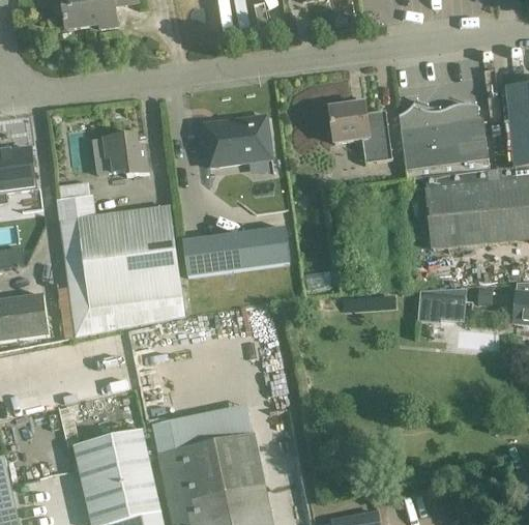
[(62,0),(65,27),(99,23),(99,27),(117,25),(114,3),(139,0),(62,0)]
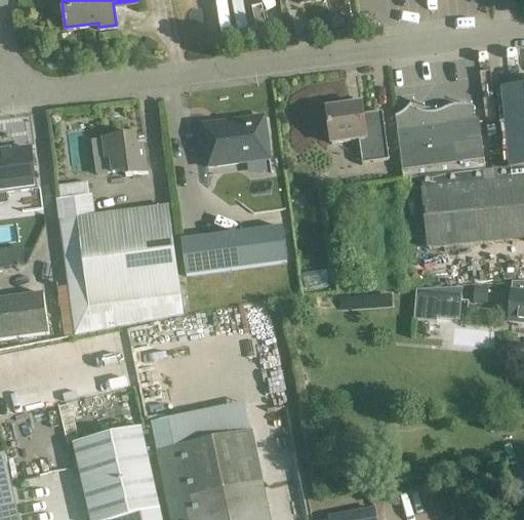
[(508,164),(523,162),(523,80),(499,83),(508,164)]
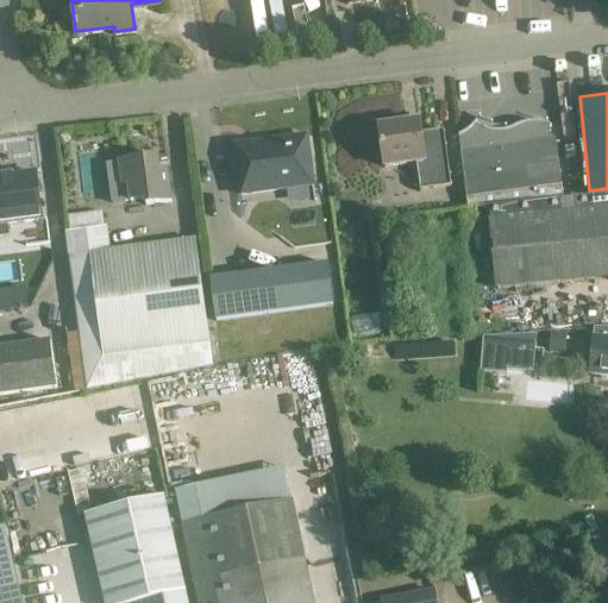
[(383,162),(415,158),(419,184),(449,181),(442,125),(420,129),(418,115),(378,121),(383,162)]
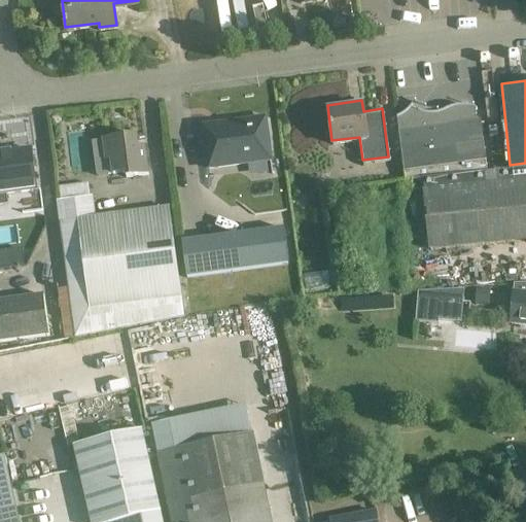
[(421,175),(486,167),(480,115),(476,115),(474,105),(475,105),(476,106),(477,105),(472,103),(467,102),(461,101),(455,102),(450,103),(445,105),(442,107),(435,108),(430,109),(424,108),(419,107),(418,107),(412,104),(413,102),(412,101),(410,103),(406,107),(400,110),(396,113),(405,177),(421,175)]
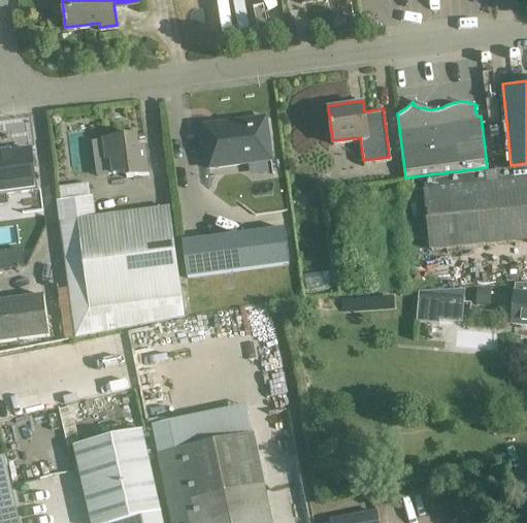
[(265,113),(202,122),(208,164),(270,156),(265,113)]
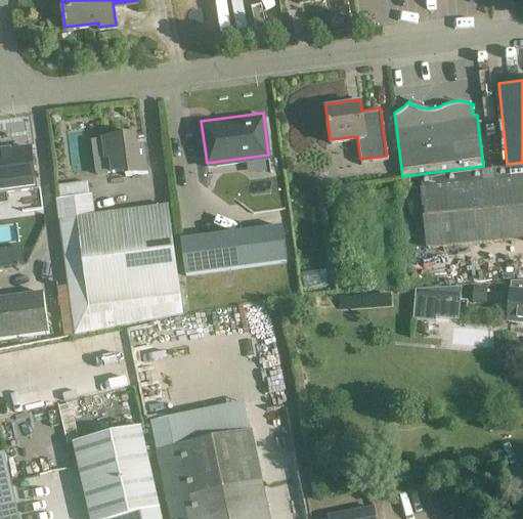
[(135,130),(101,135),(91,136),(95,170),(111,168),(124,167),(125,172),(147,169),(143,142),(136,143),(135,130)]
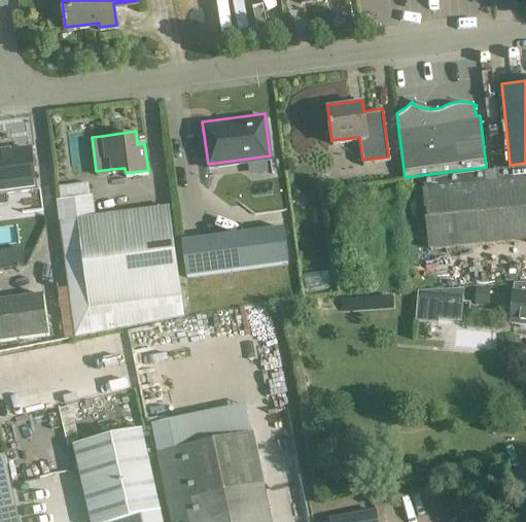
[(0,200),(6,200),(4,188),(35,184),(30,145),(10,147),(11,150),(0,151),(0,200)]
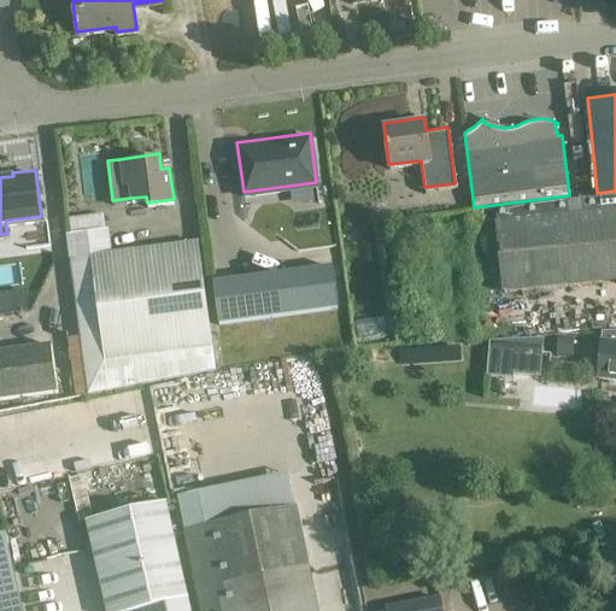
[(615,191),(597,193),(569,195),(493,205),(494,217),(502,288),(615,276),(615,191)]
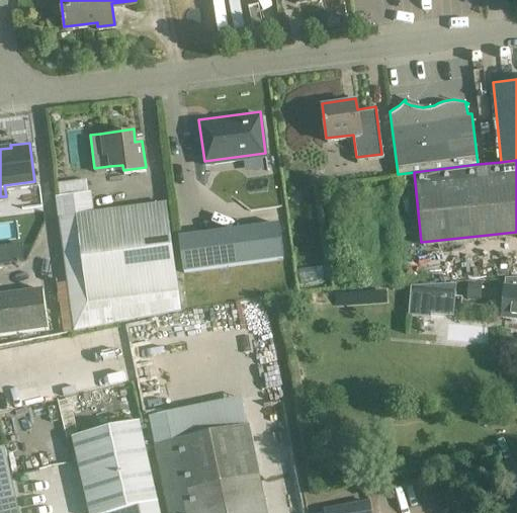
[(165,198),(92,207),(90,189),(55,193),(72,328),(180,308),(165,198)]
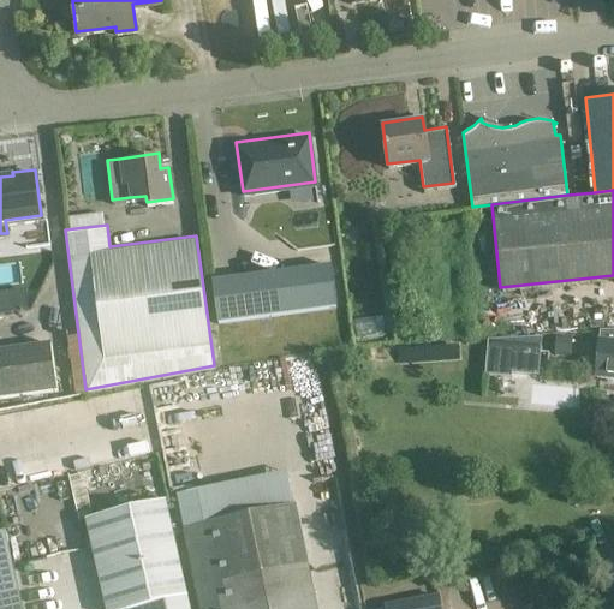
[(337,304),(331,261),(212,276),(216,320),(337,304)]
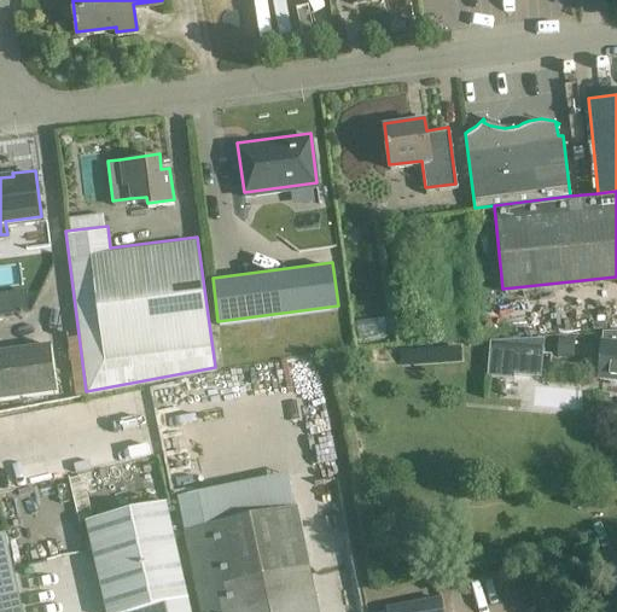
[(0,310),(28,307),(24,285),(0,289),(0,310)]
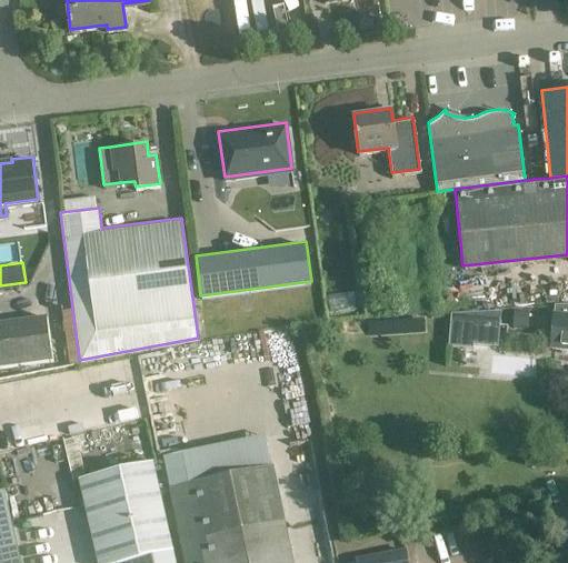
[(390,282),(381,292),(396,304),(404,295),(390,282)]
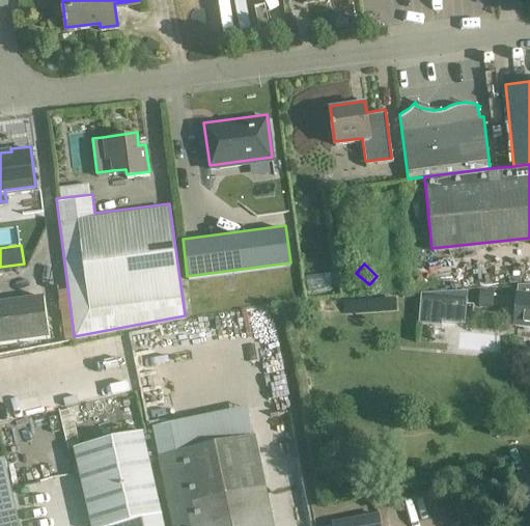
[(512,324),(529,325),(529,280),(517,281),(512,324)]
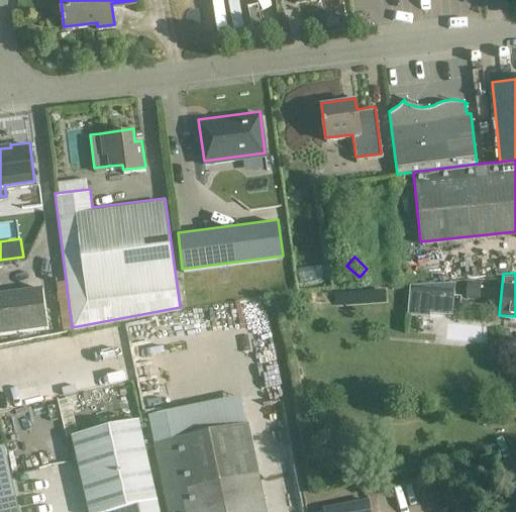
[(479,297),(480,280),(467,279),(465,295),(479,297)]
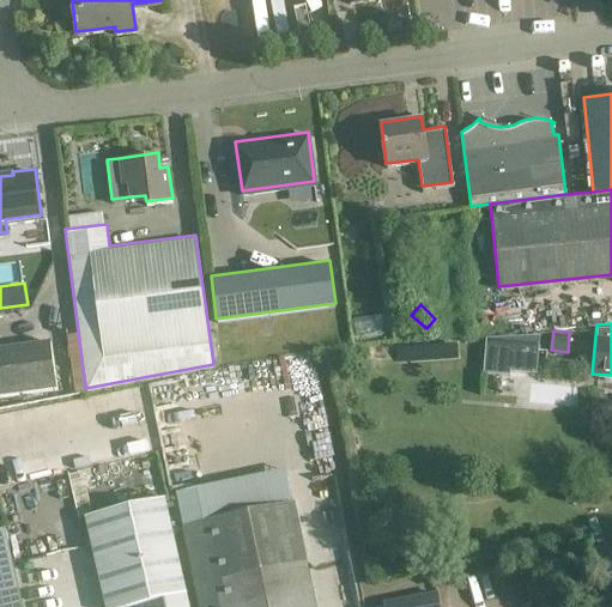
[(0,393),(56,386),(49,337),(0,343),(0,393)]
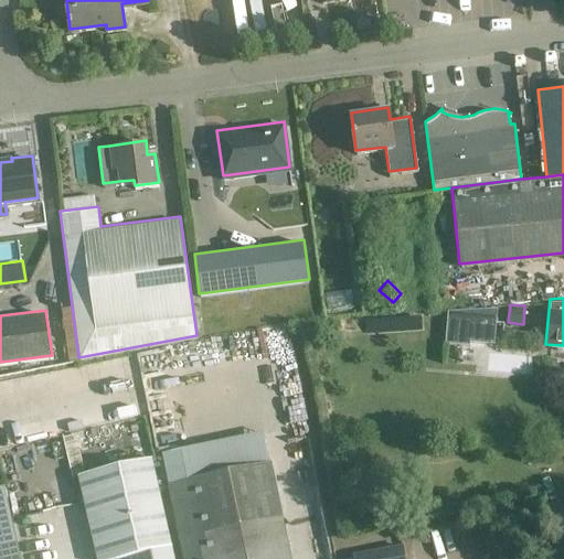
[(447,316),(445,341),(468,342),(469,319),(447,316)]
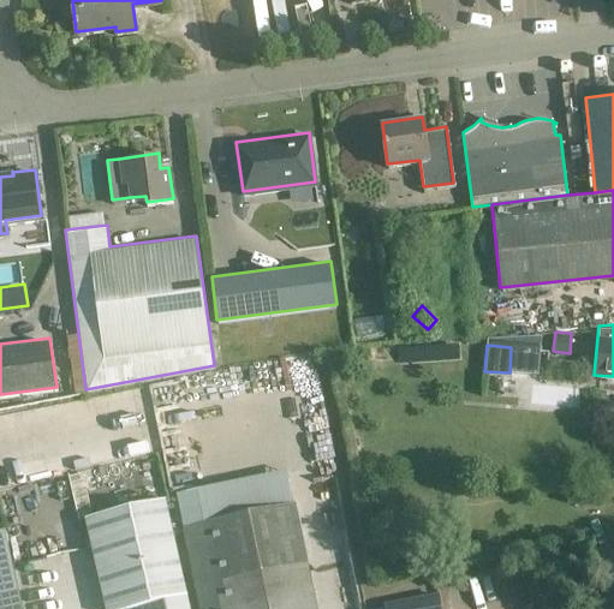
[(317,608),(308,560),(286,467),(176,489),(198,608),(317,608)]
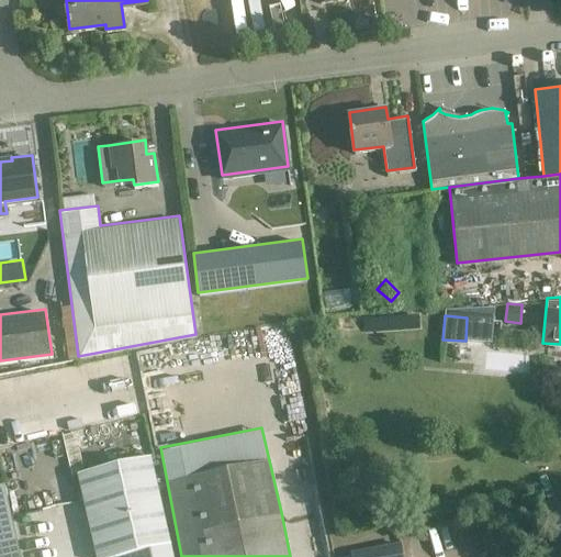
[(175,556),(168,530),(152,455),(77,471),(96,556),(108,556),(122,554),(122,556),(175,556)]
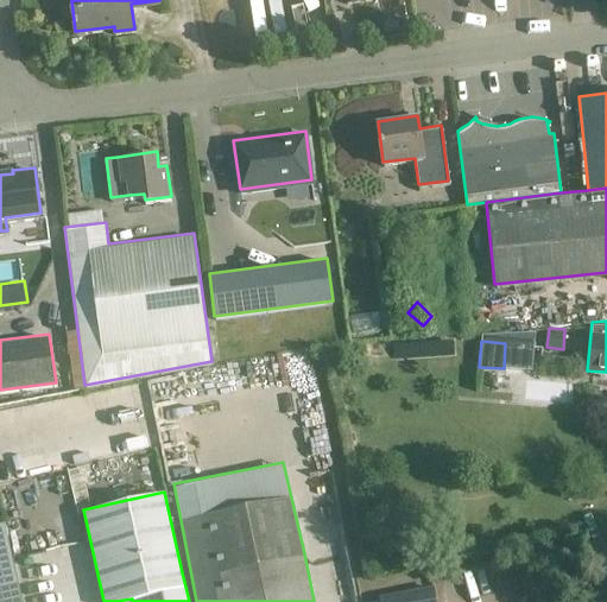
[(21,601),(5,524),(0,524),(0,601),(21,601)]
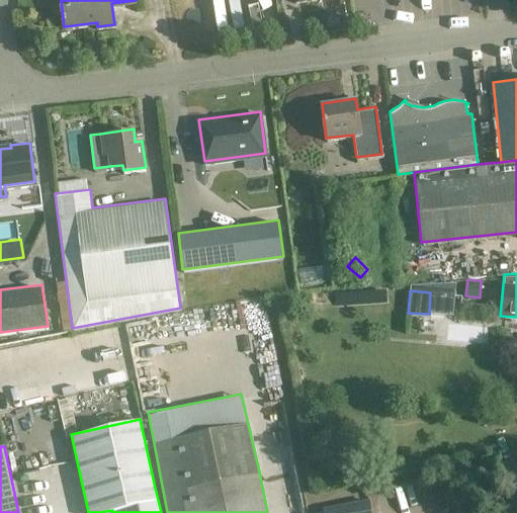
[(370,512),(368,498),(323,506),(324,512),(370,512)]
